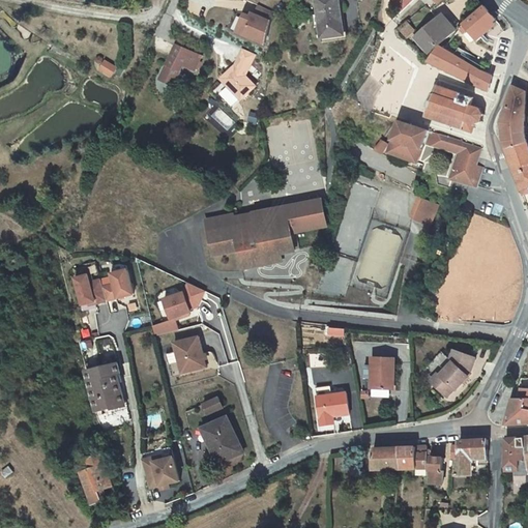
[(315,0),(322,36),(343,33),(341,20),(340,21),(338,9),(339,8),(336,0),(315,0)]
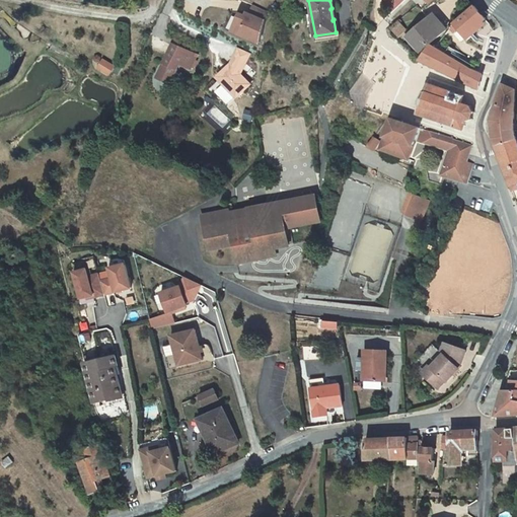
[(238,11),(230,28),(255,41),(265,10),(252,4),(247,13),(245,11),(243,14),(238,11)]
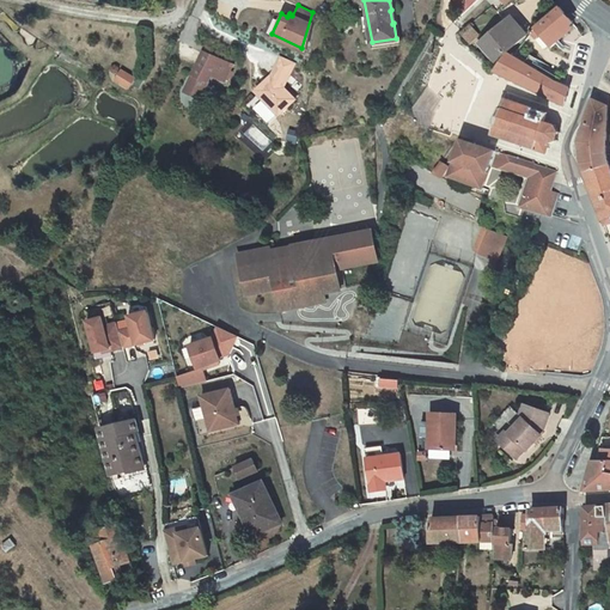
[(551,44),(556,40),(554,36),(572,20),(565,12),(559,6),(535,25),(551,44)]
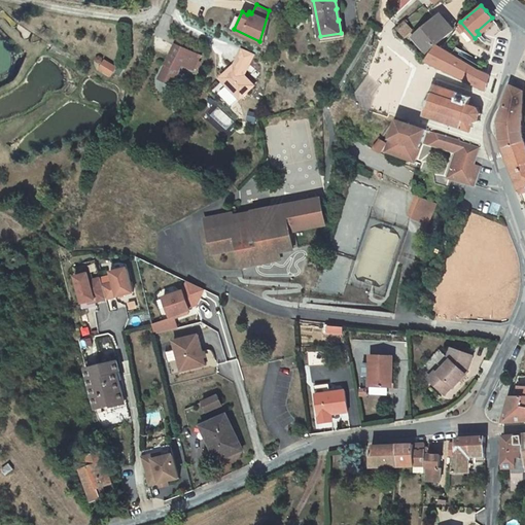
[(425,49),(451,29),(439,14),(414,35),(425,49)]
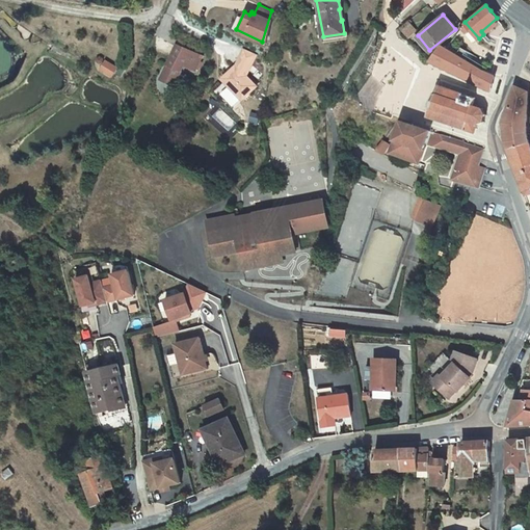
[(500,22),(497,18),(481,31),(483,34),(500,22)]
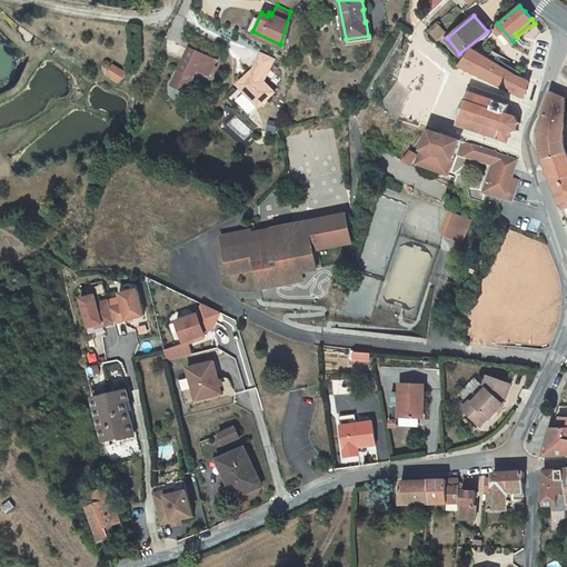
[(436,21),(428,29),(435,37),(444,31),(436,21)]
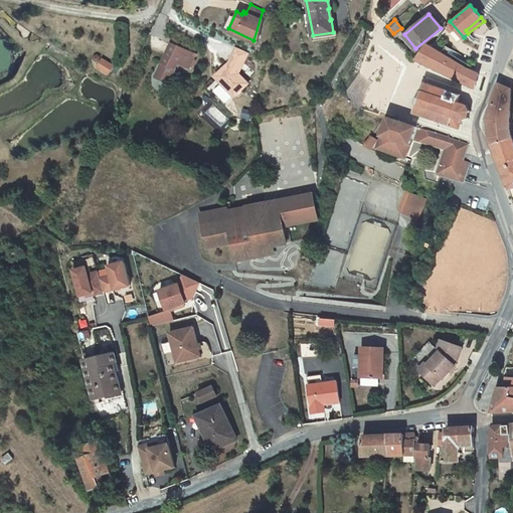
[(448,73),(455,60),(429,45),(424,43),(415,58),(448,73)]
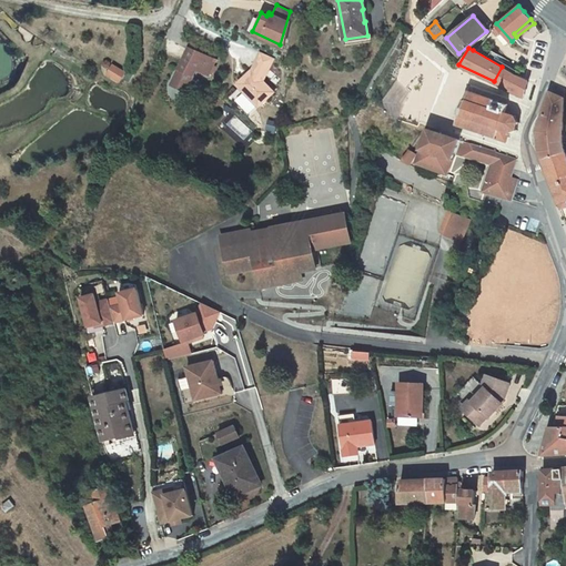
[(234,83),(256,105),(272,91),(261,80),(272,57),(259,51),(250,68),(234,83)]
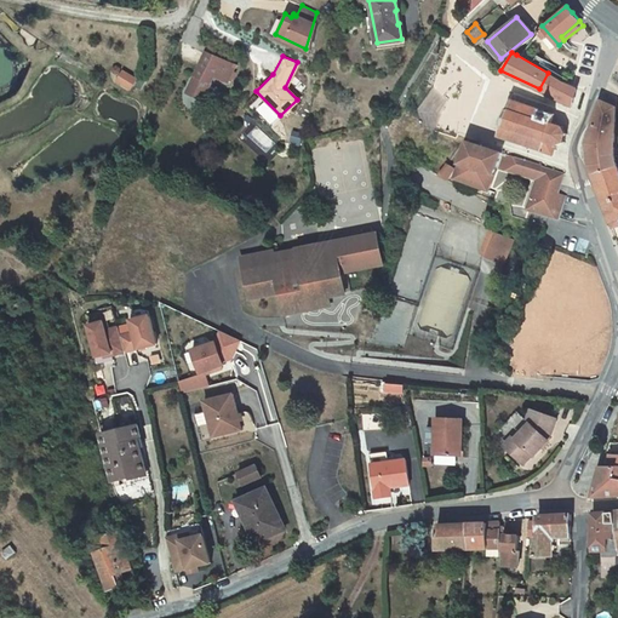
[(232,76),(235,72),(212,59),(206,72),(232,76)]
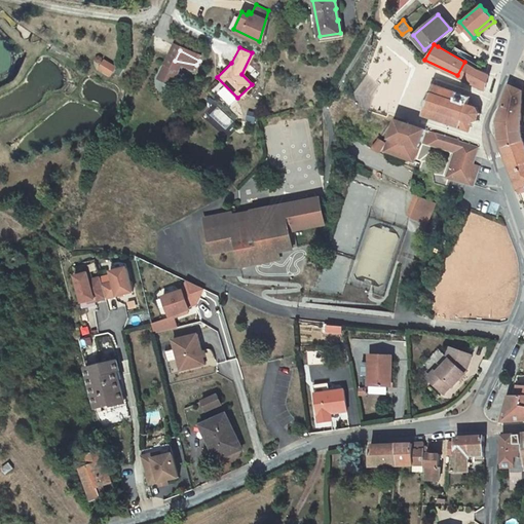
[(196,65),(175,61),(162,83),(175,90),(185,71),(196,76),(201,66),(196,65)]
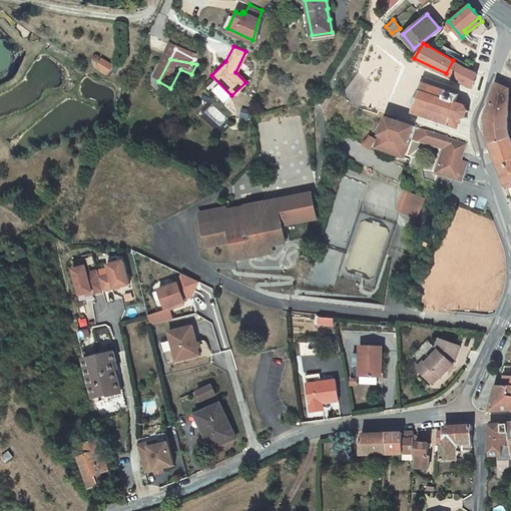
[(117,66),(106,60),(101,69),(112,75),(117,66)]
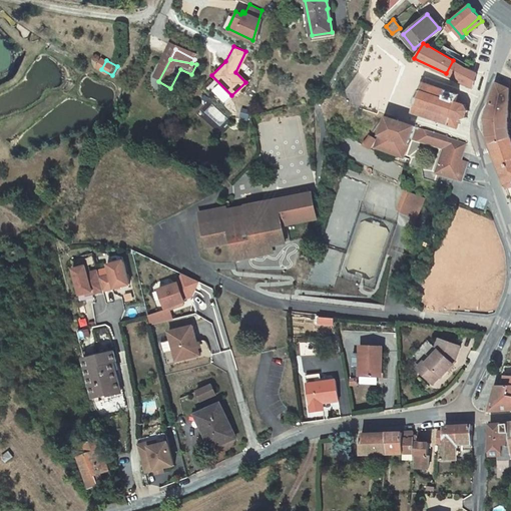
[(466,68),(453,60),(446,73),(459,79),(466,68)]
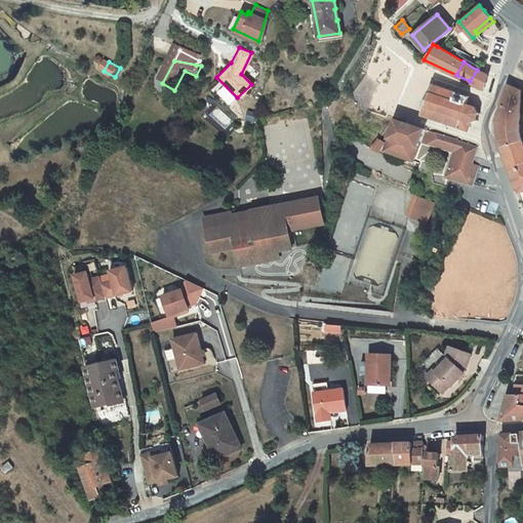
[(494,77),(477,70),(470,81),(490,91),(494,77)]
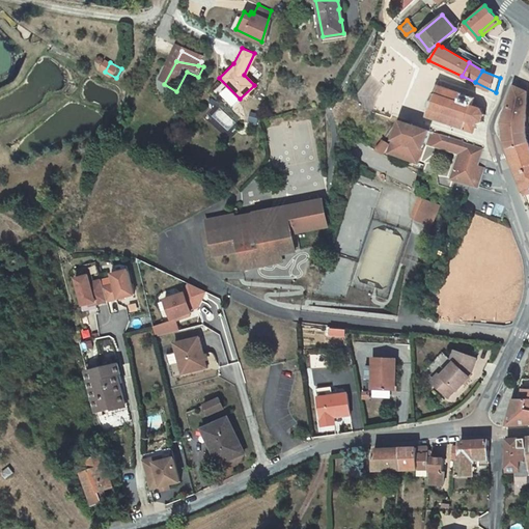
[(472,96),(437,84),(426,116),(472,131),(474,122),(481,119),(483,112),(479,106),(471,104),(472,96)]
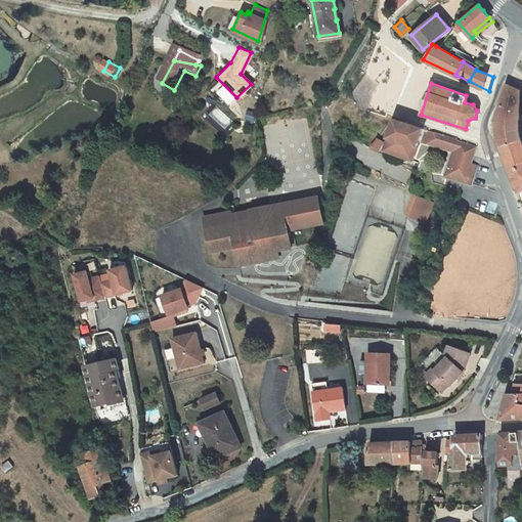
[(496,113),(518,111),(519,89),(506,84),(496,113)]
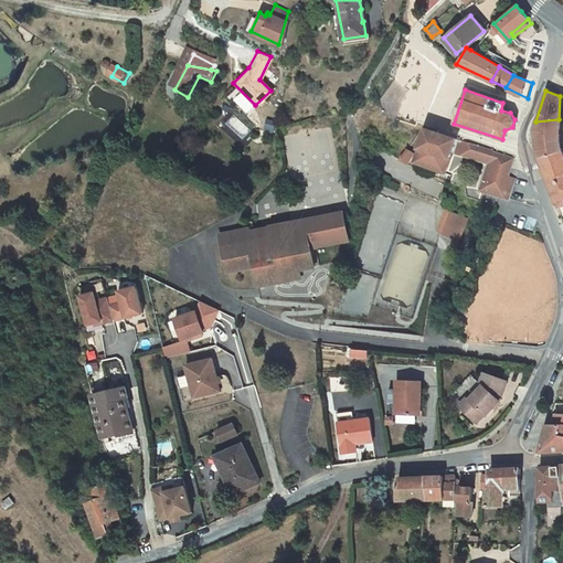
[(535,145),(558,140),(558,121),(559,119),(535,121),(533,129),(535,145)]
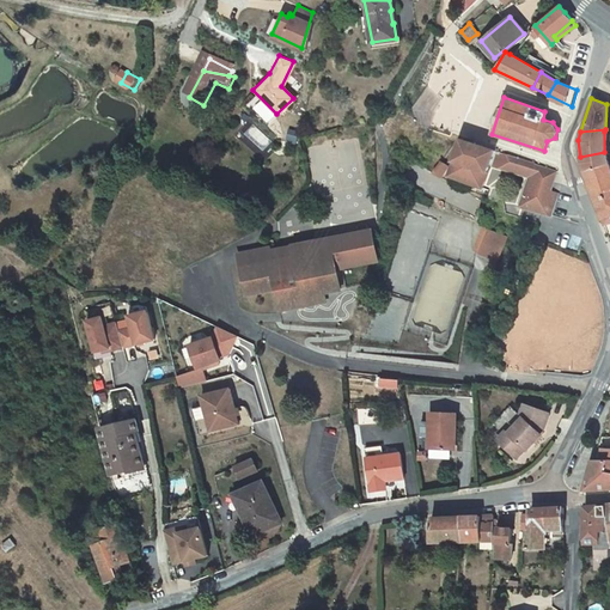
[(493,150),(461,139),(449,176),(481,187),(489,162),(493,150)]
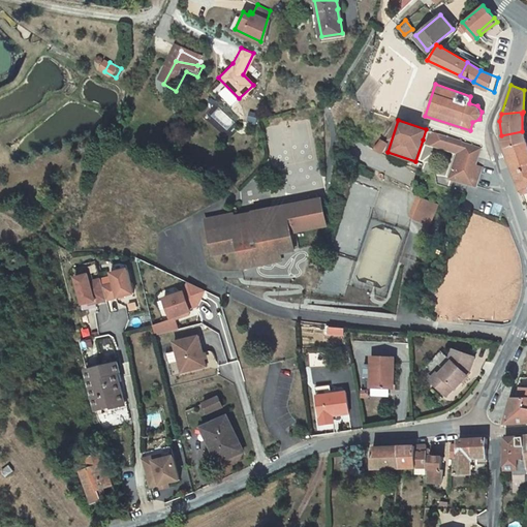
[(456,138),(426,129),(423,140),(457,150),(460,140),(456,138)]
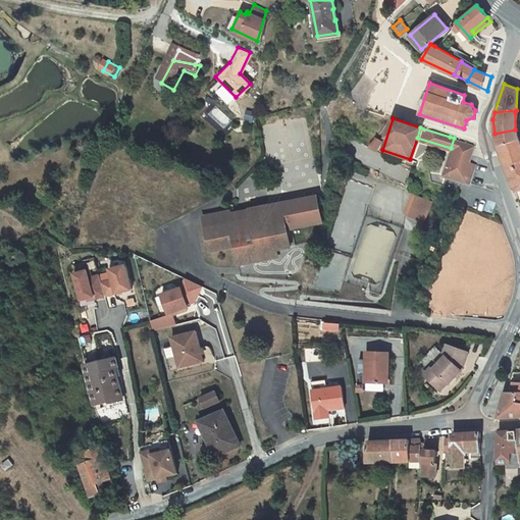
[(512,186),(519,183),(519,146),(517,137),(515,130),(495,134),(496,141),(512,186)]
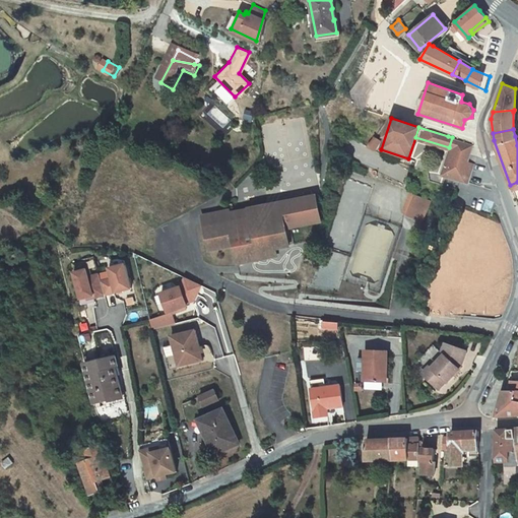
[(374,136),(367,146),(374,150),(379,139),(374,136)]
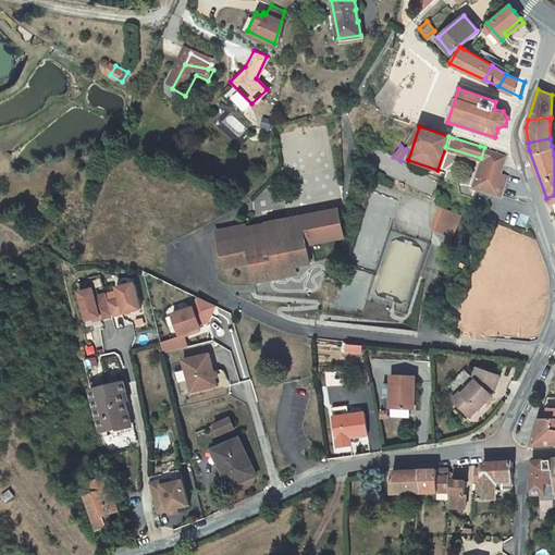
[(498,172),(504,153),(484,147),(481,158),(472,186),(478,188),(479,185),(489,188),(488,192),(496,194),(500,183),(503,184),(506,175),(498,172)]
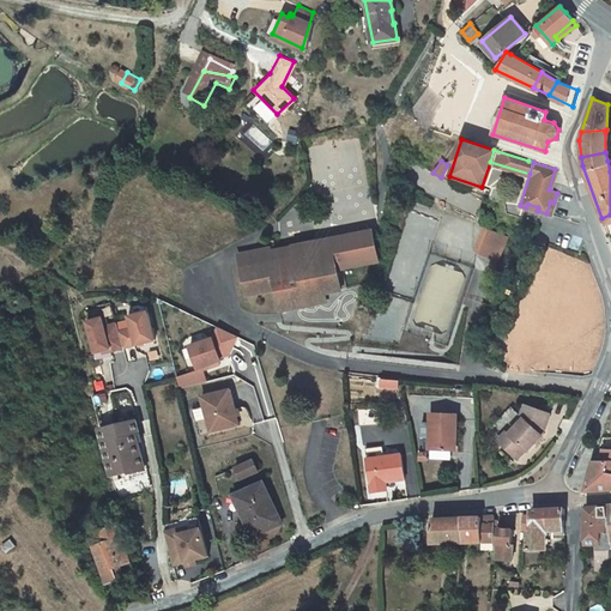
[(504,235),(488,228),(478,252),(495,258),(504,235)]
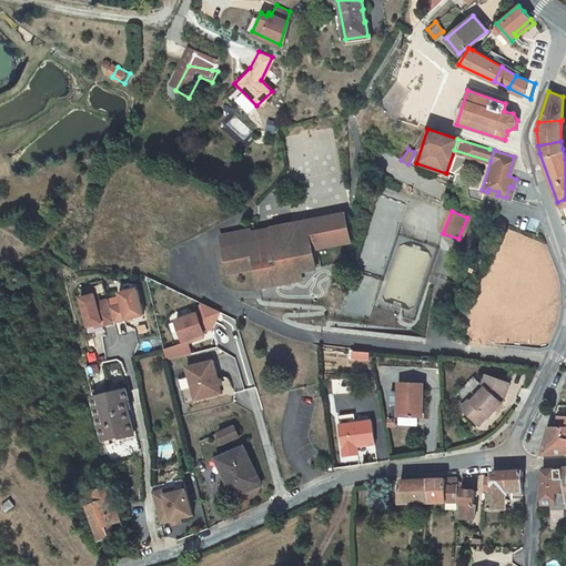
[(263,238),(221,246),(226,272),(253,266),(258,286),(270,284),(269,280),(281,278),(281,274),(299,271),(314,268),(311,249),(349,241),(343,212),(294,222),(271,226),(271,230),(272,236),(263,238)]
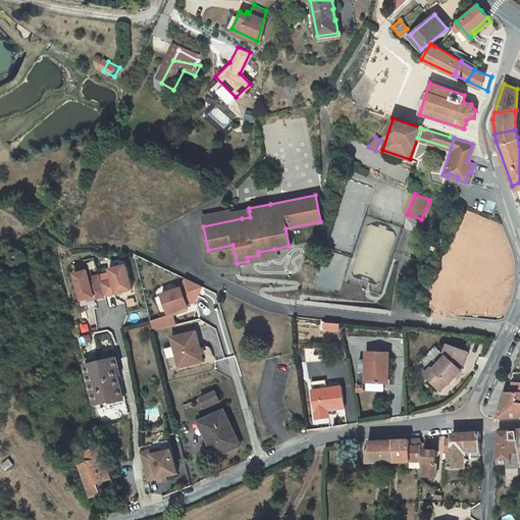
[(201,215),(203,226),(242,218),(250,217),(249,211),(249,208),(229,212),(229,209),(201,215)]
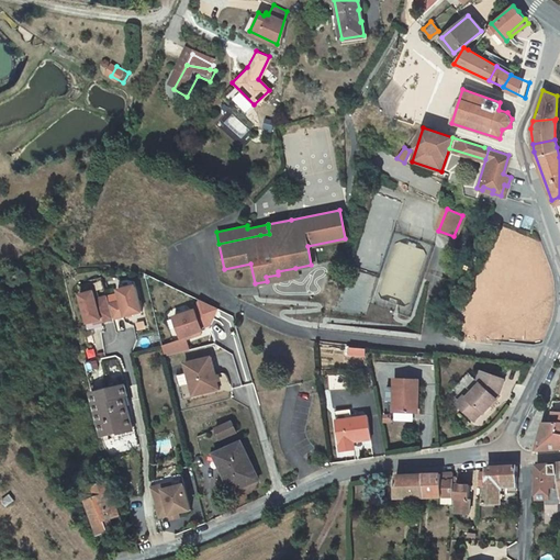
[(298,276),(295,268),(278,271),(278,275),(266,277),(267,281),(298,276)]
